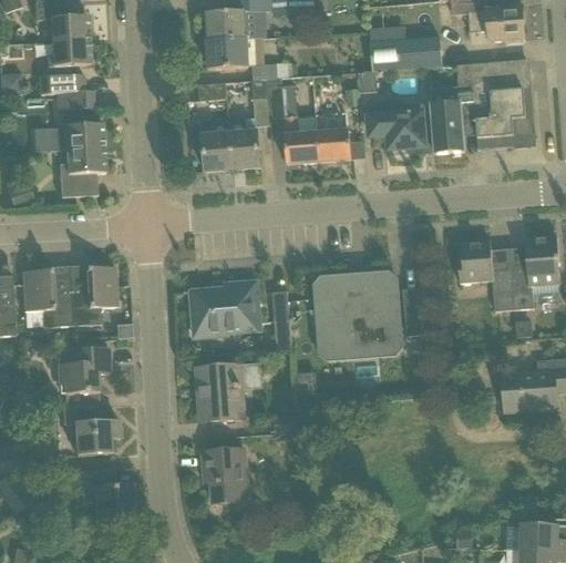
[(0,0),(3,11),(20,7),(18,0),(0,0)]
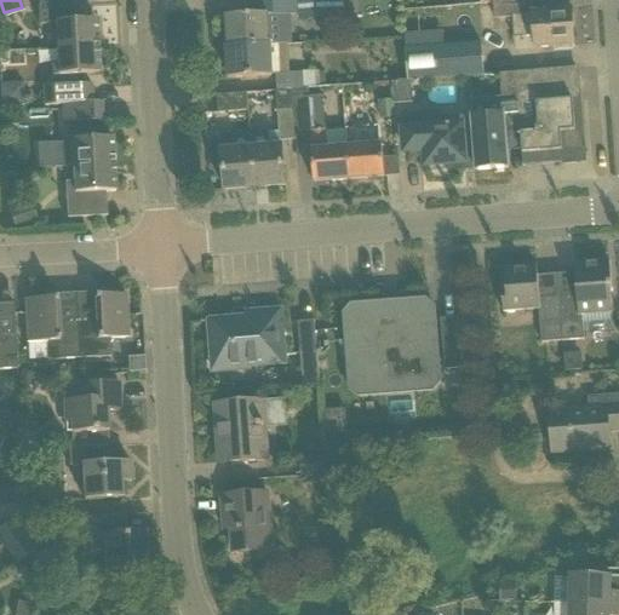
[(36,0),(38,22),(47,21),(55,21),(56,45),(97,44),(96,17),(73,18),(73,13),(75,13),(74,0),(36,0)]
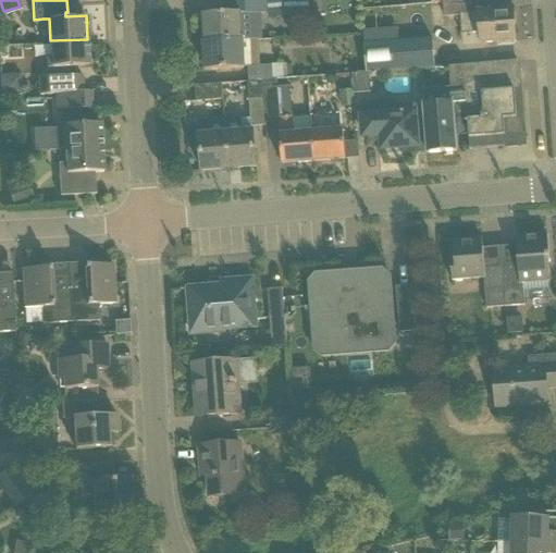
[(244,0),(245,10),(267,10),(267,14),(308,13),(307,0),(244,0)]
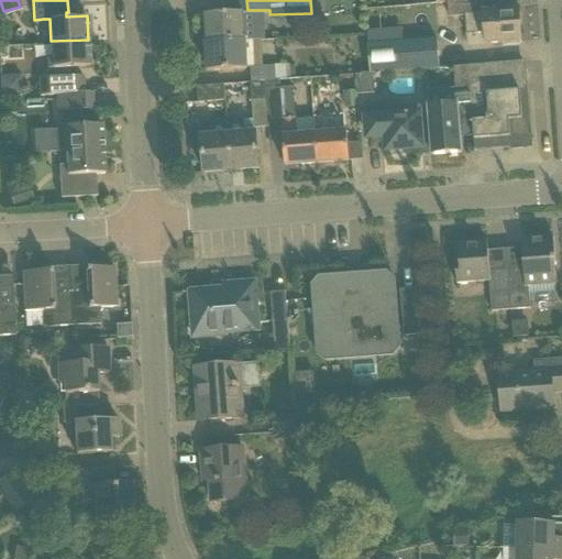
[(521,39),(518,7),(477,10),(475,0),(445,0),(448,14),(464,13),(465,31),(488,29),(488,41),(521,39)]
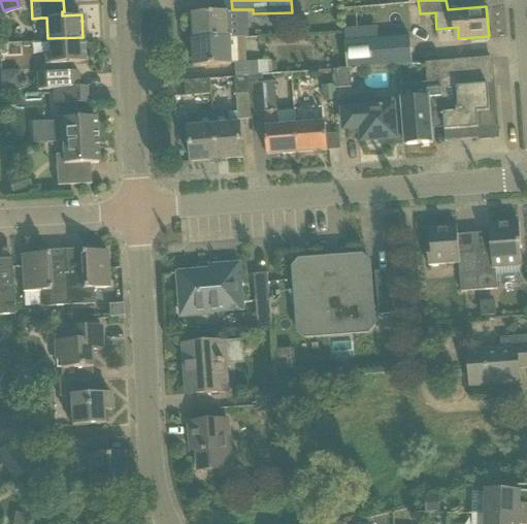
[(228,10),(192,11),(194,37),(229,35),(228,10)]
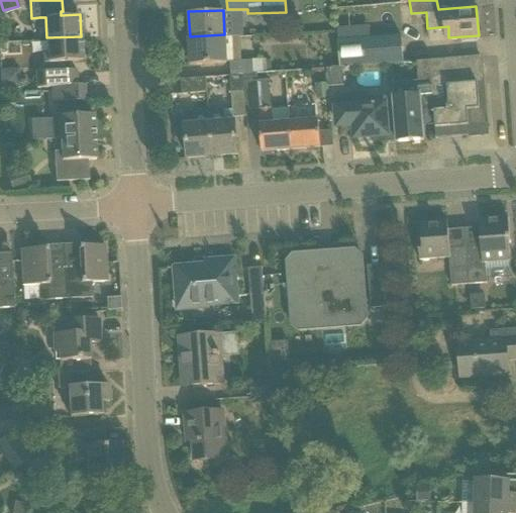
[(349,37),(348,24),(336,25),(337,38),(349,37)]
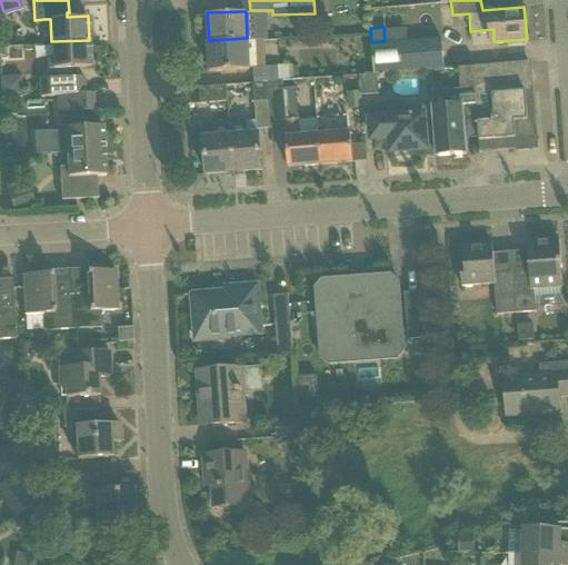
[(247,38),(209,40),(210,69),(248,67),(248,65),(252,65),(266,63),(265,37),(260,37),(247,38)]
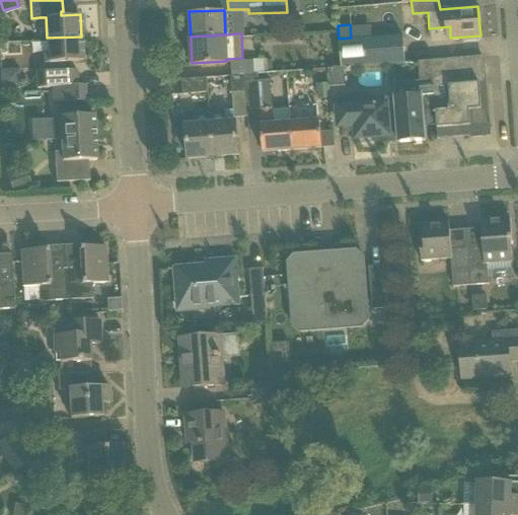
[(404,60),(402,33),(351,38),(339,39),(338,39),(340,64),(404,60)]
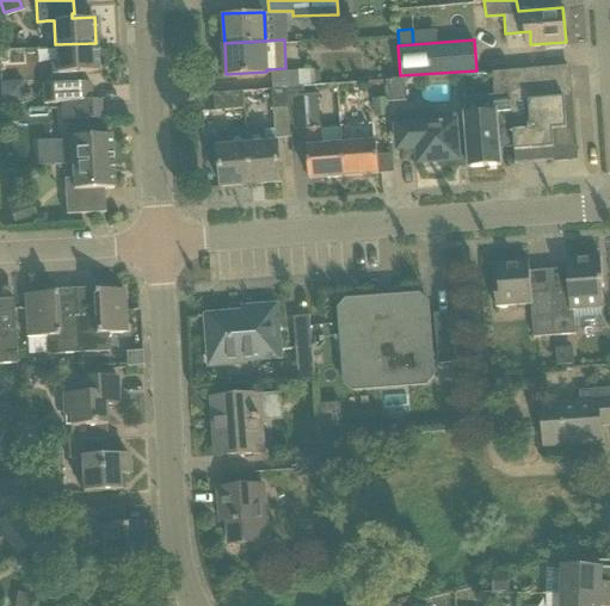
[(91,97),(90,80),(78,81),(76,70),(97,69),(96,43),(55,44),(55,60),(49,60),(49,81),(41,81),(41,101),(60,100),(91,98),(91,97)]
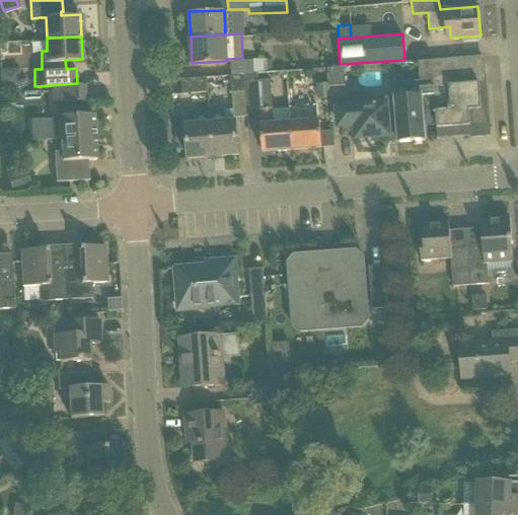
[(433,81),(435,116),(437,137),(438,136),(488,132),(482,54),(418,59),(419,78),(420,78),(420,82),(433,81)]
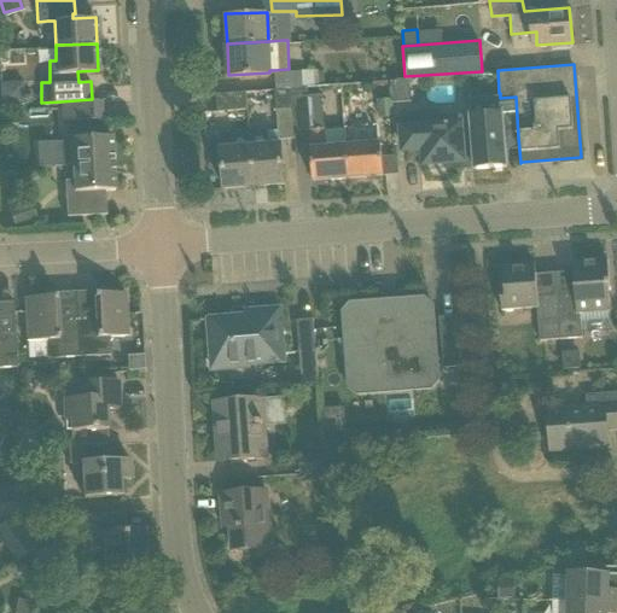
[(274,73),(275,86),(290,85),(302,85),(301,68),(289,69),(274,70),(274,73)]
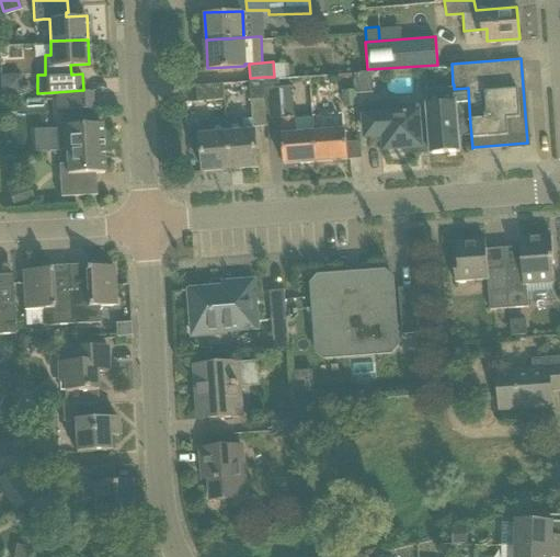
[(356,91),(373,89),(370,69),(355,71),(356,91)]
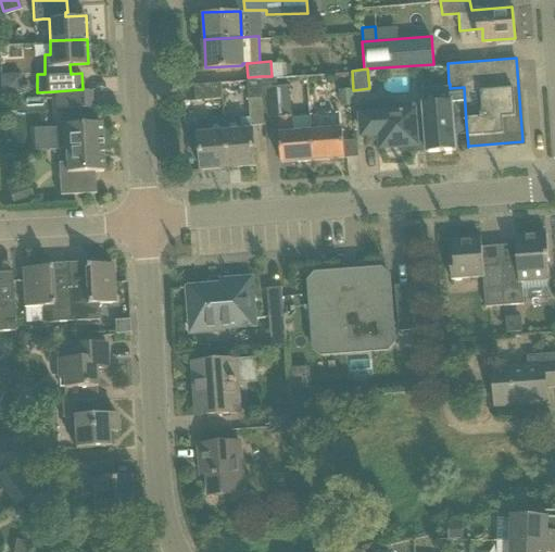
[(20,71),(0,72),(0,92),(21,91),(20,71)]
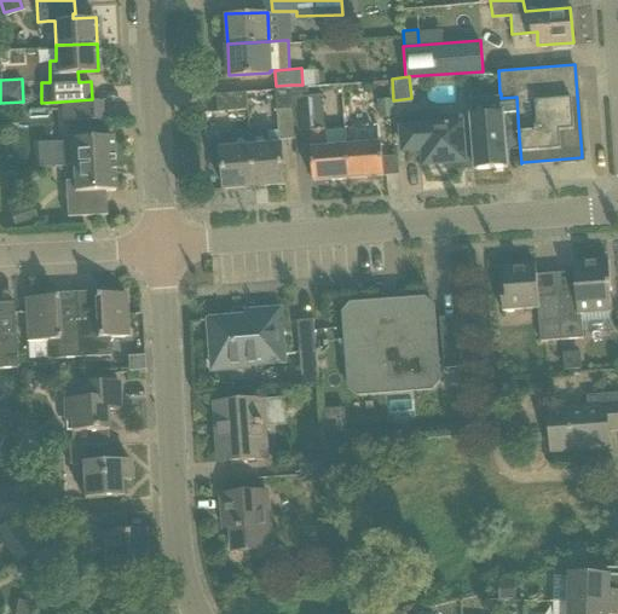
[(313,179),(347,177),(344,126),(327,127),(311,128),(307,84),(302,85),(290,85),(295,134),(312,132),(313,146),(310,146),(313,179)]
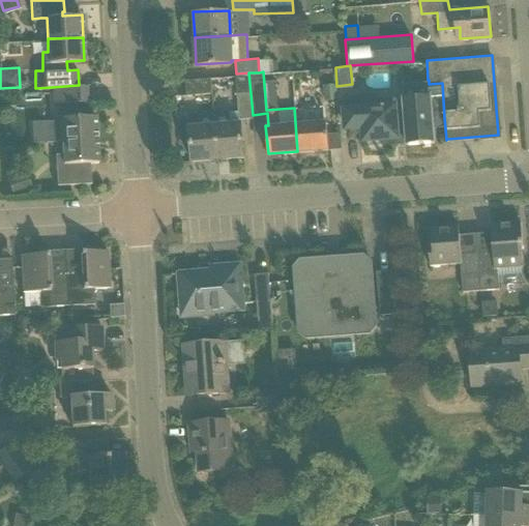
[(253,115),(248,72),(236,74),(236,75),(235,75),(238,110),(238,118),(240,117),(252,117),(253,116),(253,115)]
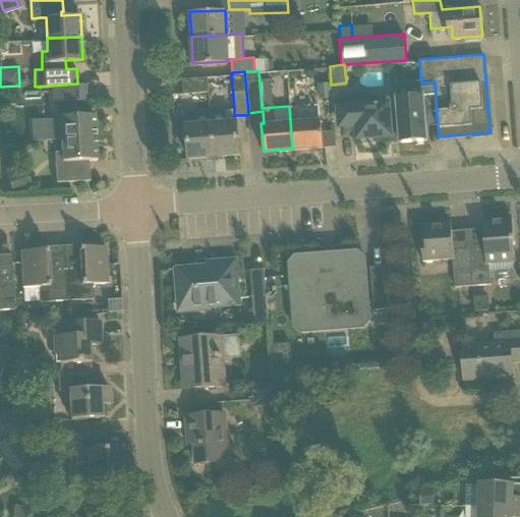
[(207,75),(181,77),(182,93),(208,91),(207,75)]
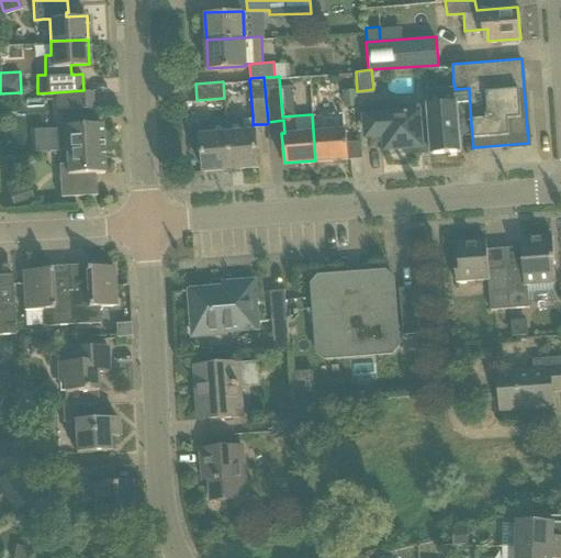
[(357,88),(341,88),(343,104),(357,103),(357,88)]
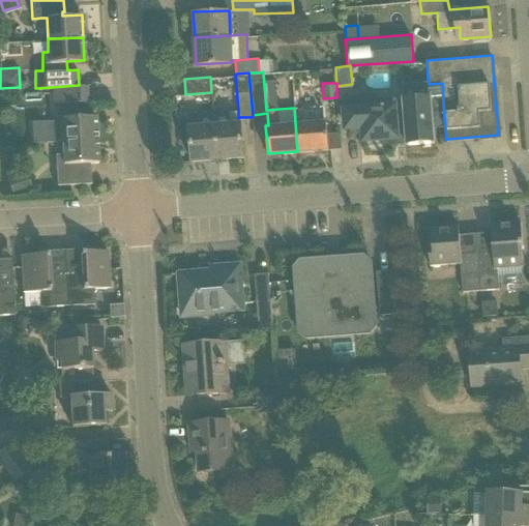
[(442,83),(429,84),(430,95),(403,97),(407,142),(407,143),(434,141),(432,119),(444,118),(442,83)]
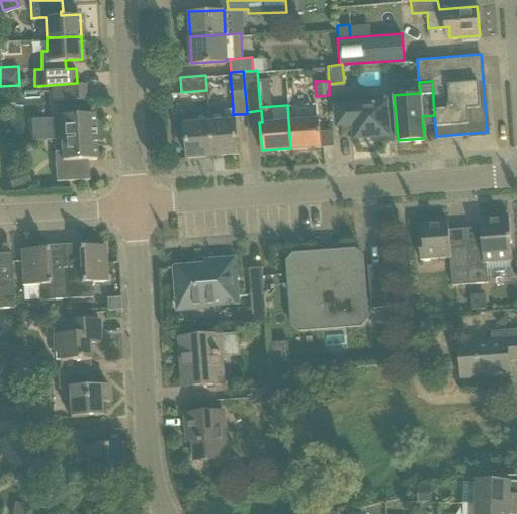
[(52,100),(65,99),(85,98),(84,82),(77,82),(77,83),(51,85),(52,100)]
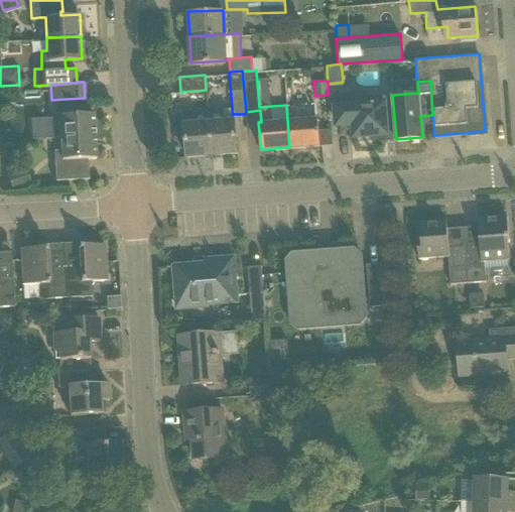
[(396,138),(392,95),(372,97),(372,101),(370,102),(370,104),(335,107),(337,124),(353,123),(354,135),(394,132),(395,138),(396,138)]
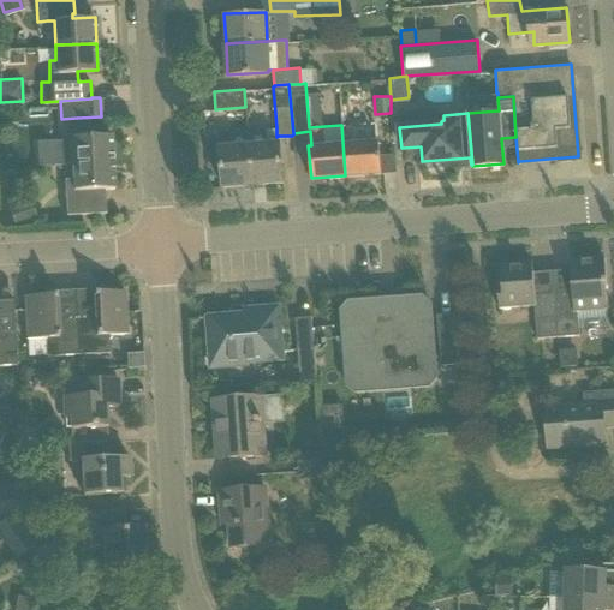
[(341,125),(345,175),(381,172),(379,139),(375,139),(374,121),(361,123),(363,142),(344,143),(341,125)]
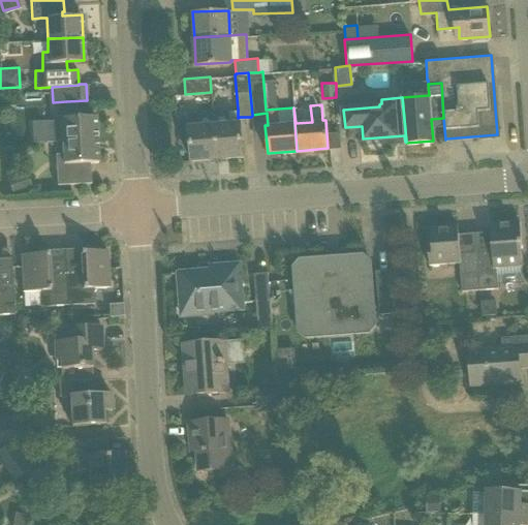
[(96,137),(95,115),(70,116),(70,106),(54,107),(55,121),(59,124),(59,140),(96,137)]
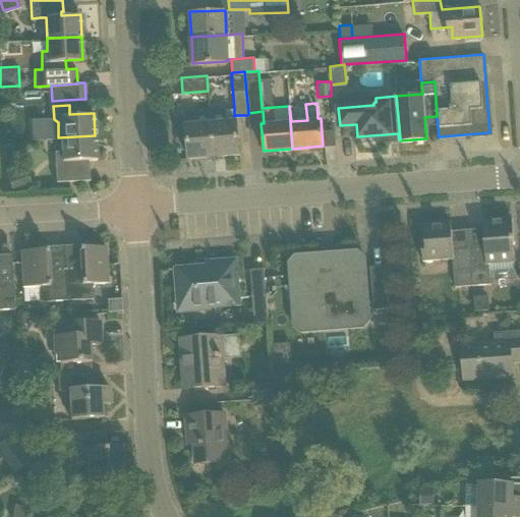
[(209,110),(213,155),(239,153),(236,120),(227,121),(226,109),(210,110),(209,110)]
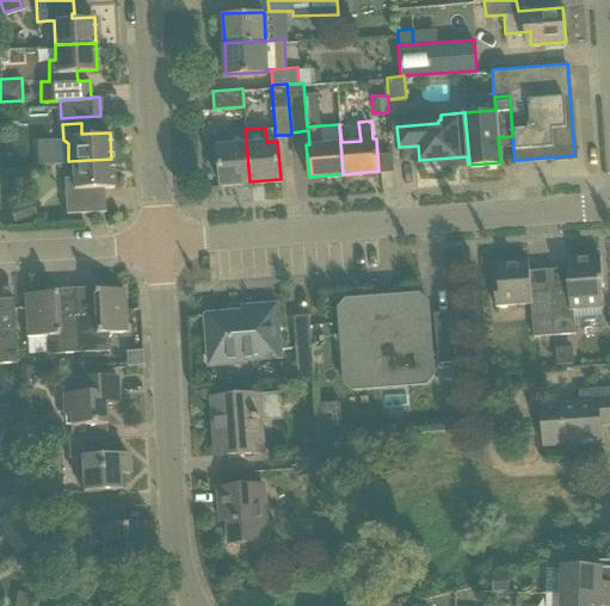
[(221,184),(250,181),(245,129),(217,131),(219,146),(217,146),(221,184)]
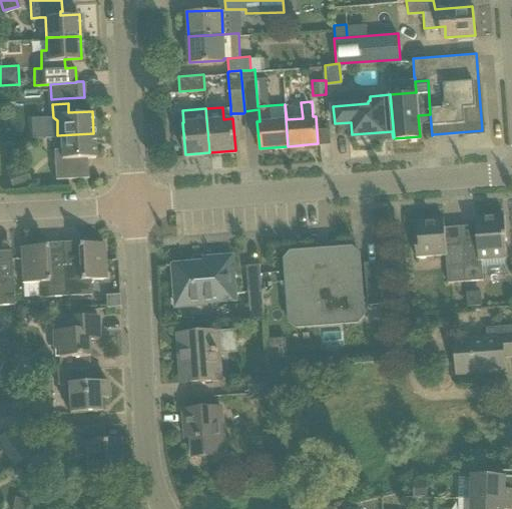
[(94,155),(93,133),(57,135),(58,150),(55,154),(55,167),(67,166),(66,157),(94,155)]
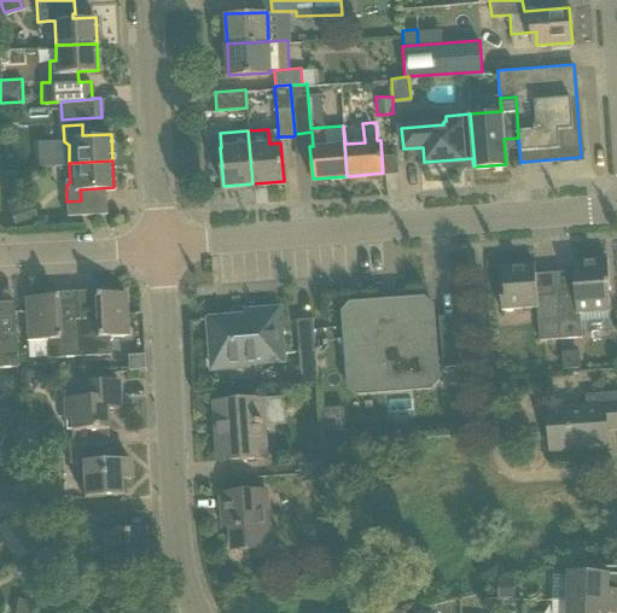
[(29,222),(21,200),(7,205),(15,227),(29,222)]
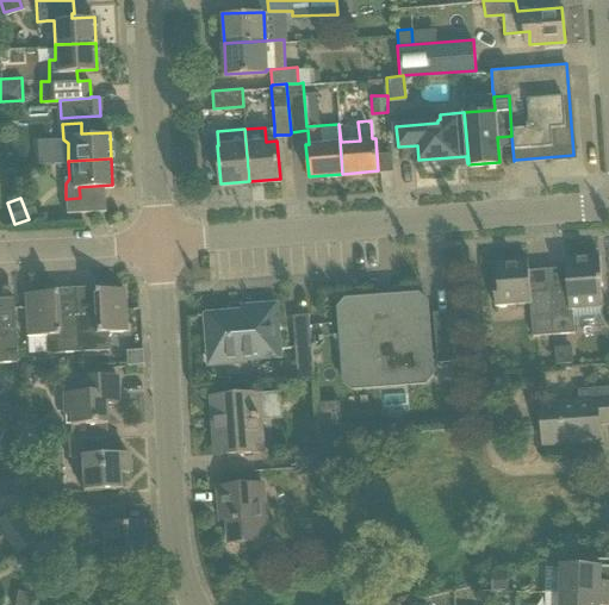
[(603,303),(600,253),(575,255),(576,264),(546,267),(551,331),(575,330),(572,305),(603,303)]
